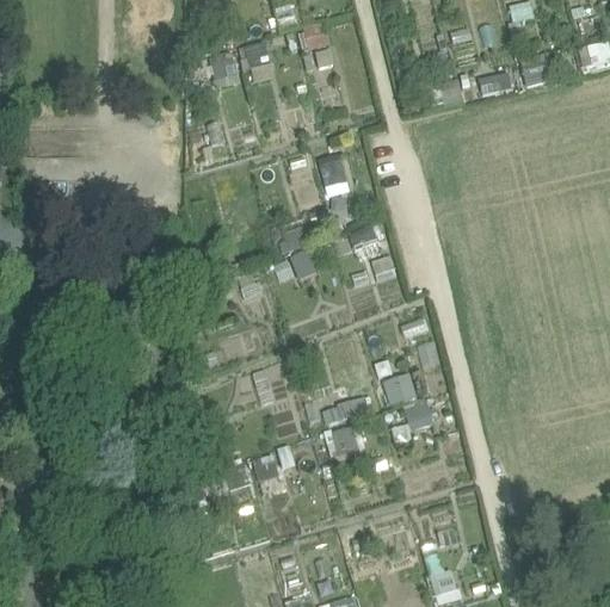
[(301,28),(307,49),(328,44),(322,22),(301,28)]
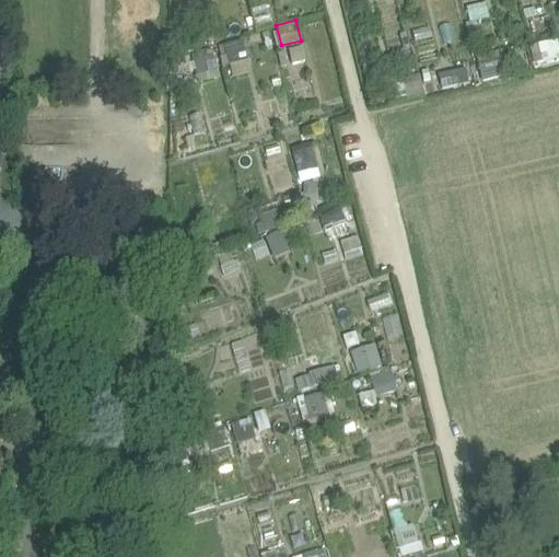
[(534,66),(558,61),(558,49),(557,39),(531,44),(534,66)]
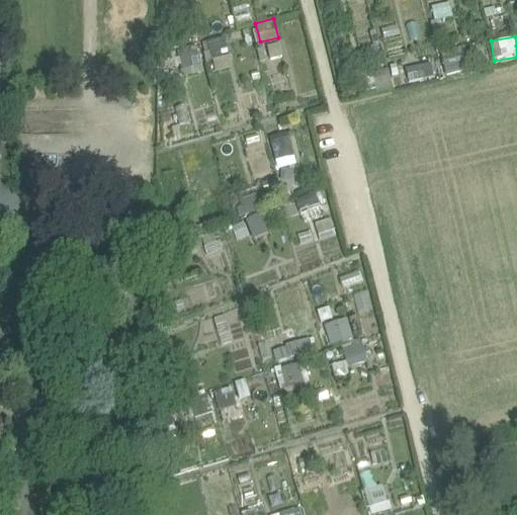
[(278,165),(296,160),(287,131),(269,137),(278,165)]
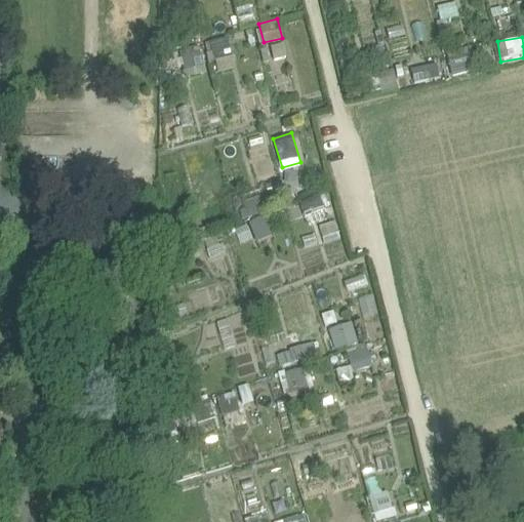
[(236,343),(248,340),(244,315),(222,319),(224,329),(233,328),(236,343)]
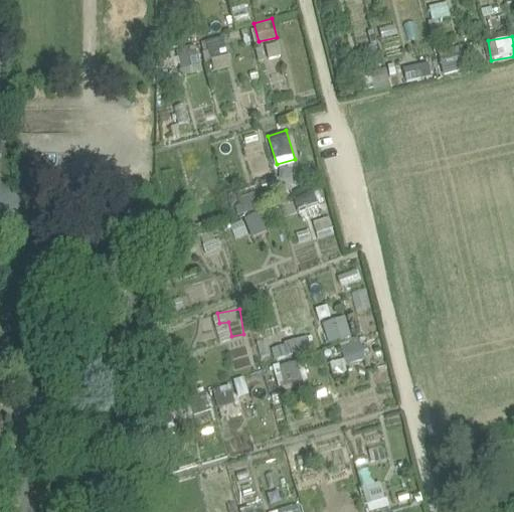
[(324,340),(349,335),(345,315),(320,320),(324,340)]
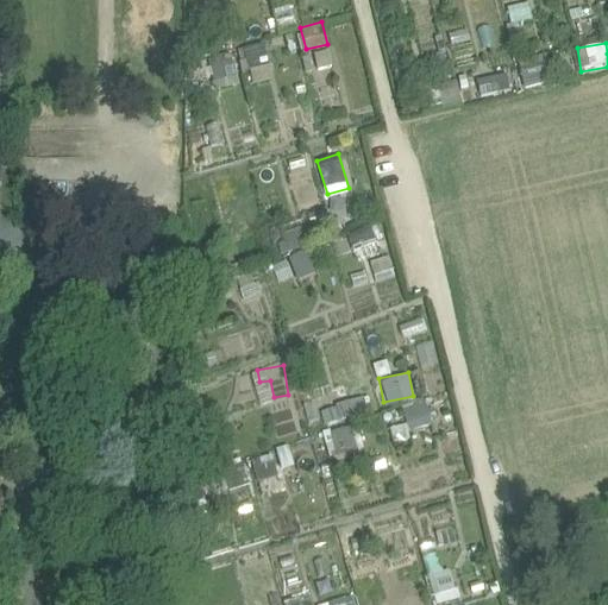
[(401,405),(408,428),(431,422),(424,399),(401,405)]
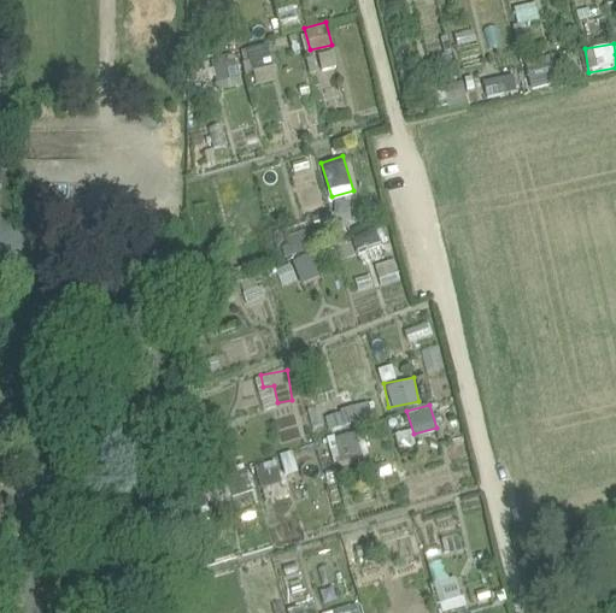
[(277,460),(257,463),(259,484),(280,482),(277,460)]
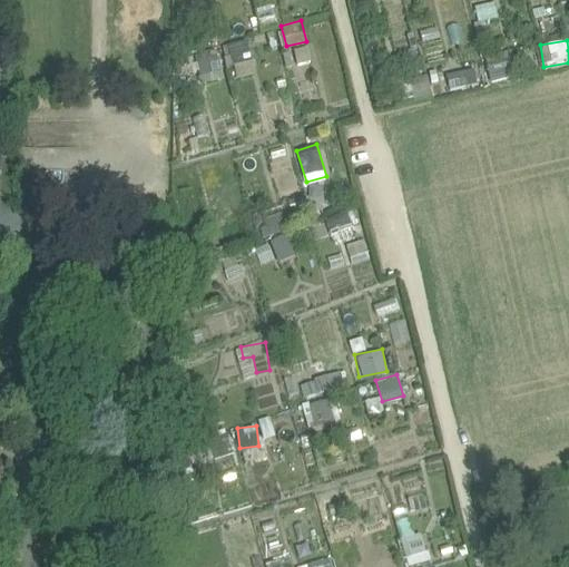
[(394,509),(404,566),(429,566),(431,566),(424,529),(412,531),(408,507),(394,509)]
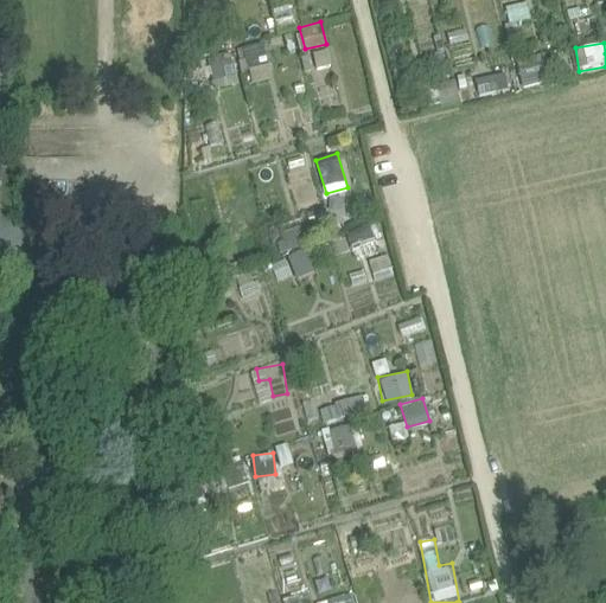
[(321,600),(323,602),(349,602),(348,592),(321,600)]
